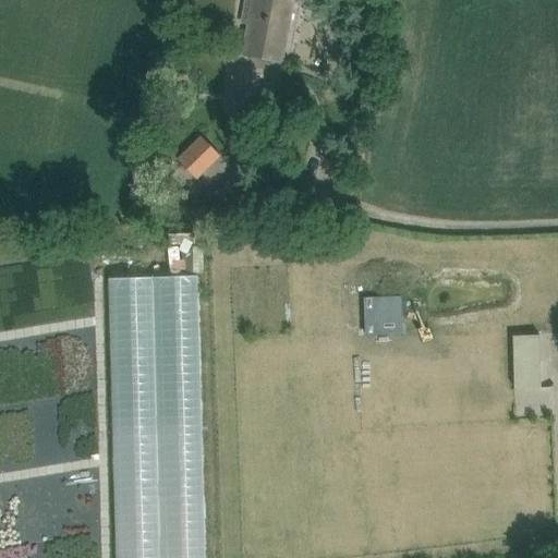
[(245,0),(241,23),(249,24),(243,53),(281,61),(293,1),(287,0),(245,0)]
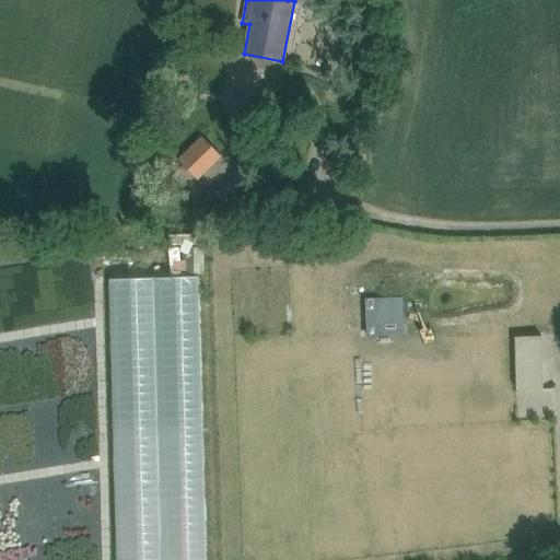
[(201,137),(177,160),(197,181),(221,158),(201,137)]
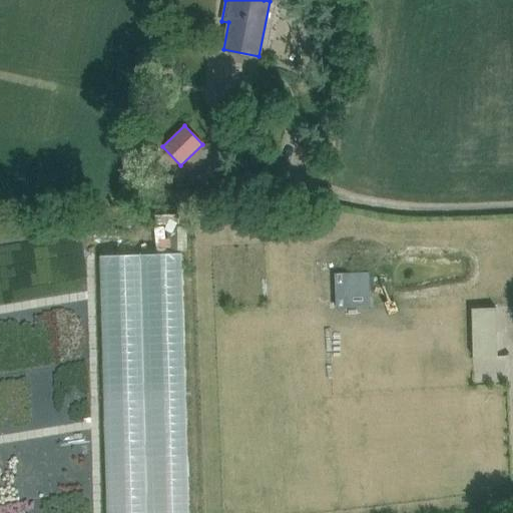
[(126,235),(102,234),(101,247),(126,247),(126,235)]
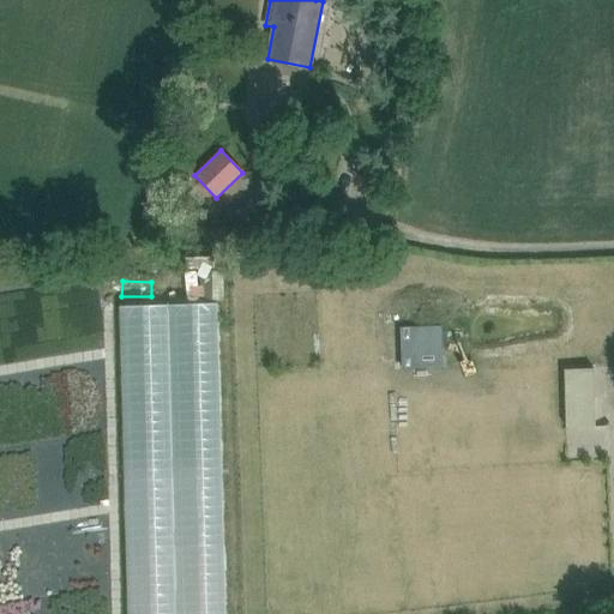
[(401,329),(402,368),(441,367),(439,327),(401,329)]
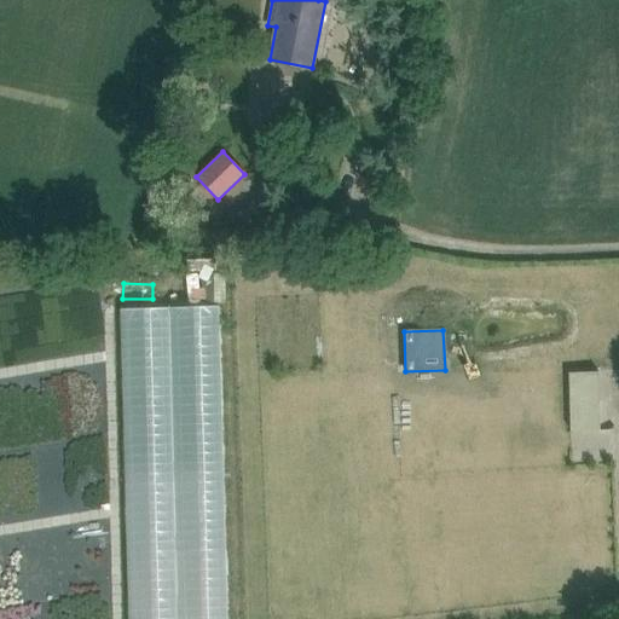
[(599,399),(570,400),(571,429),(600,428),(599,399)]
